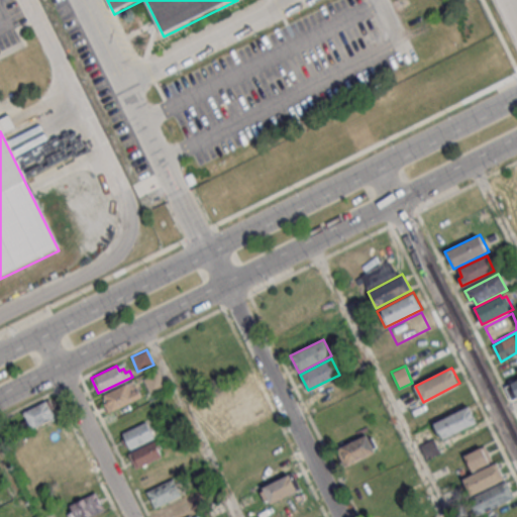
[(143,377),(159,371),(166,385),(150,392),(143,377)]
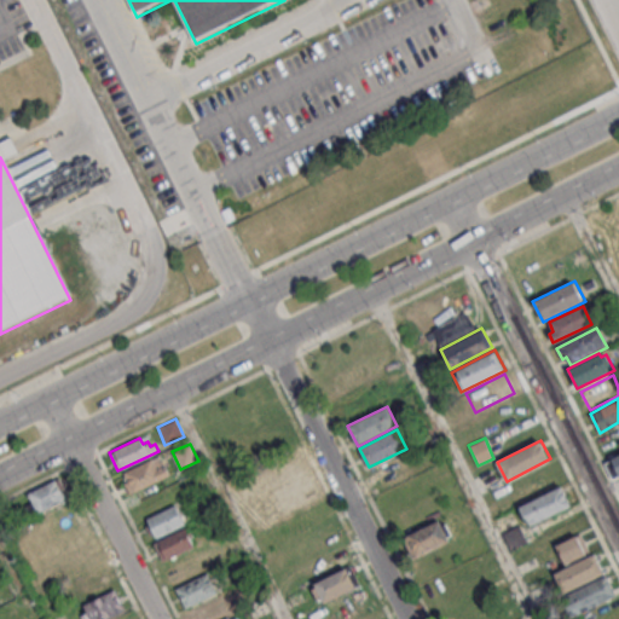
[(381,489),(417,472),(408,452),(372,469),(381,489)]
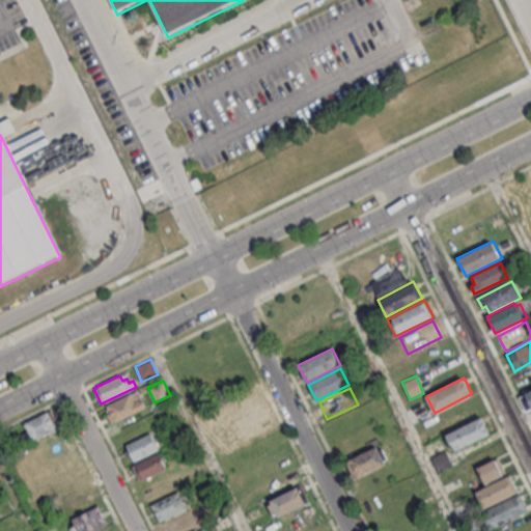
[(110,423),(106,414),(109,412),(106,404),(138,389),(145,407),(110,423)]
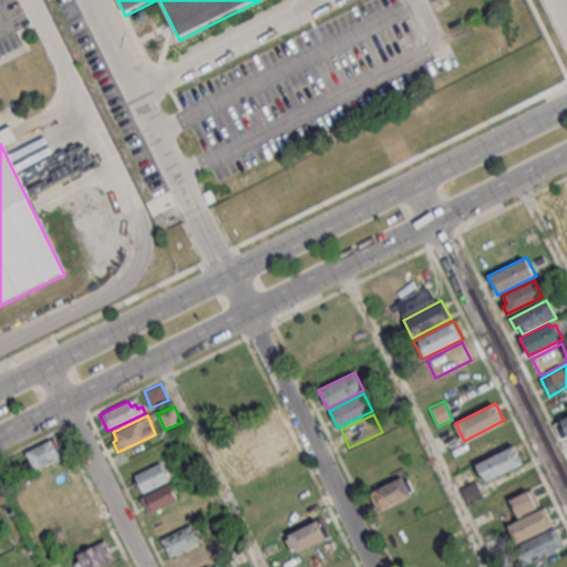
[(566,434),(566,415),(555,422),(562,437),(566,434)]
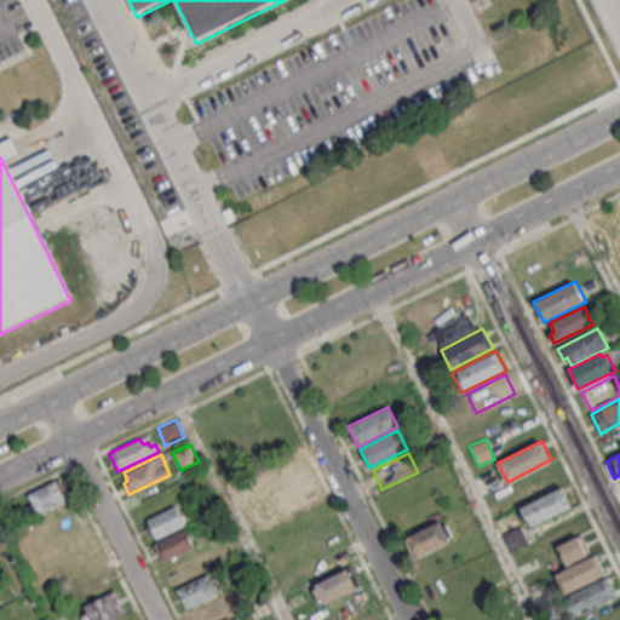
[(29,493),(58,478),(64,489),(62,491),(65,499),(39,512),(29,493)]
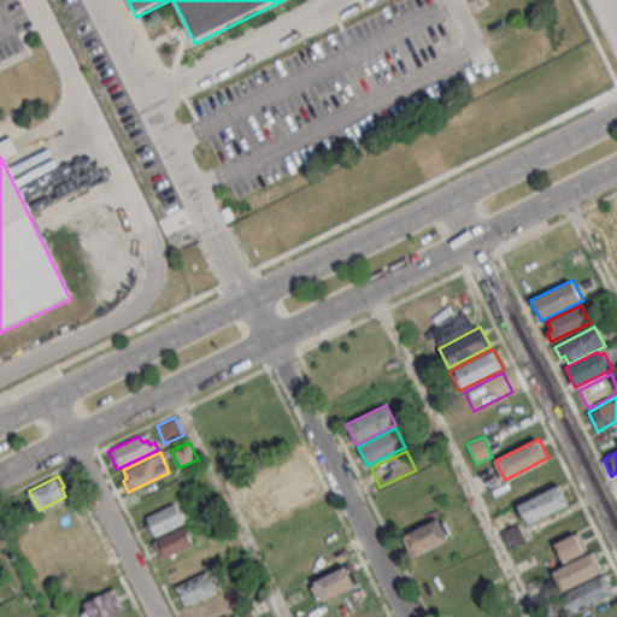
[(517,505),(560,483),(570,504),(527,524),(517,505)]
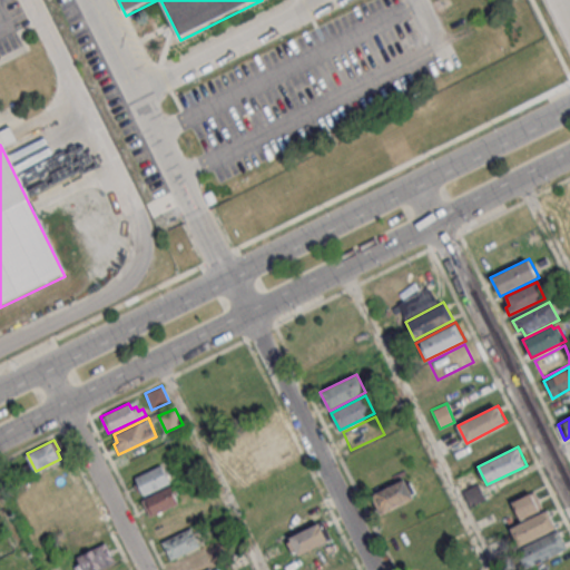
[(135,478),(161,464),(170,483),(144,495),(135,478)]
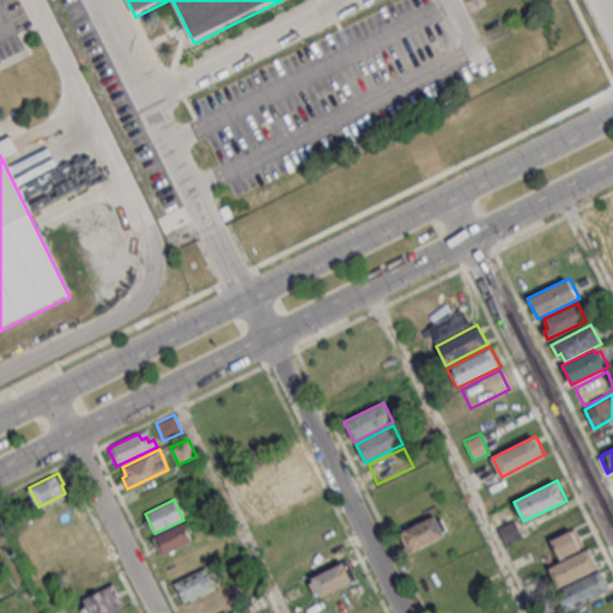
[(400,534),(435,515),(437,519),(441,516),(447,528),(442,530),(444,534),(410,552),(400,534)]
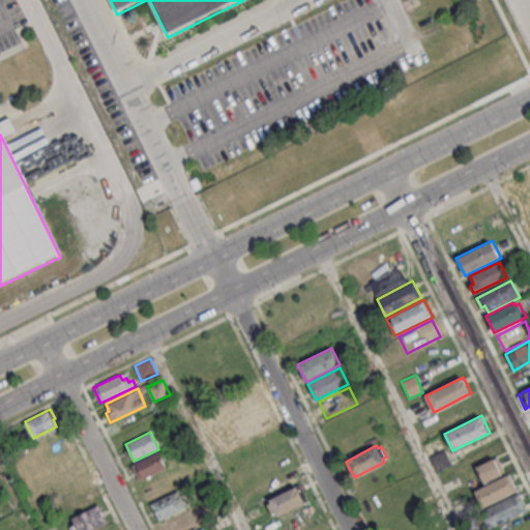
[(130,464),(160,449),(169,466),(139,480),(130,464)]
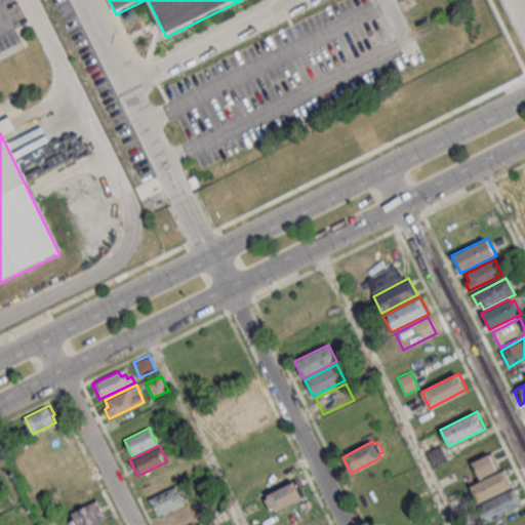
[(425,452),(439,445),(447,460),(433,468),(425,452)]
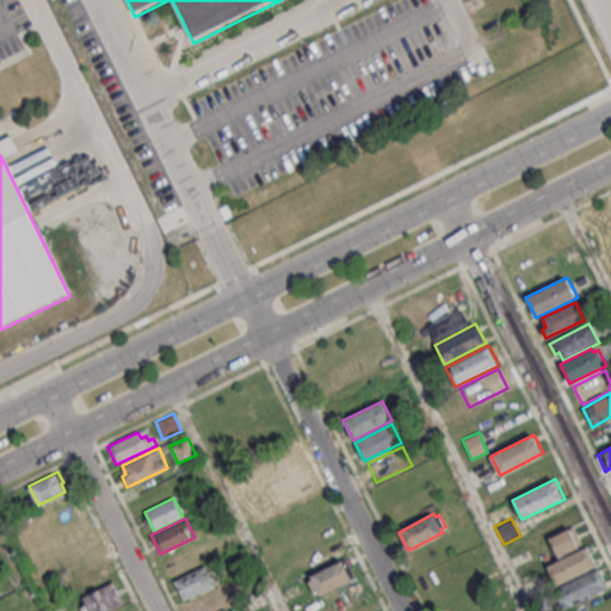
[(548,538),(573,525),(582,544),(557,557),(548,538)]
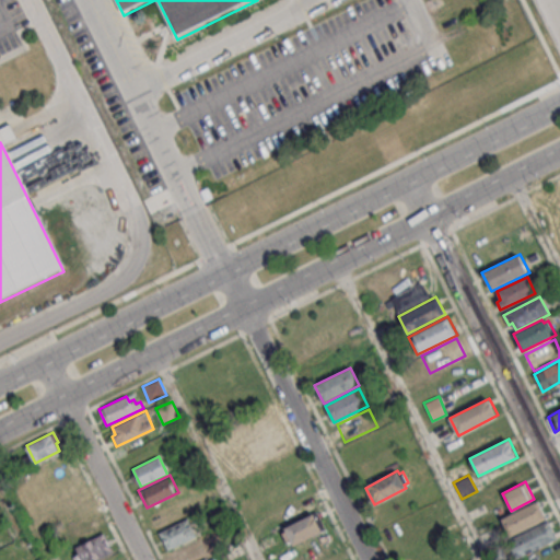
[(501,518),(538,501),(547,518),(509,536),(501,518)]
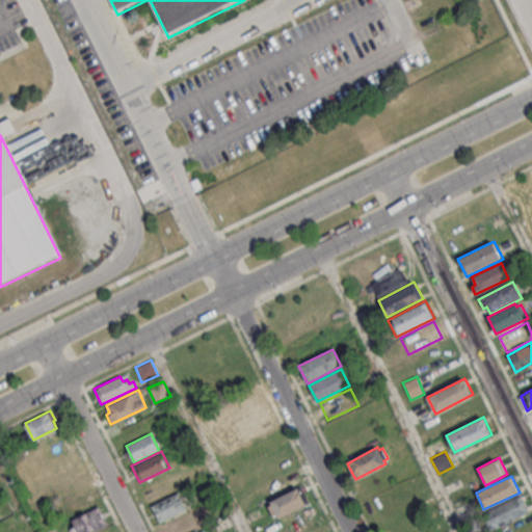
[(268,501),(301,483),(311,502),(278,519),(276,514),(273,516),(268,506),(270,505),(268,501)]
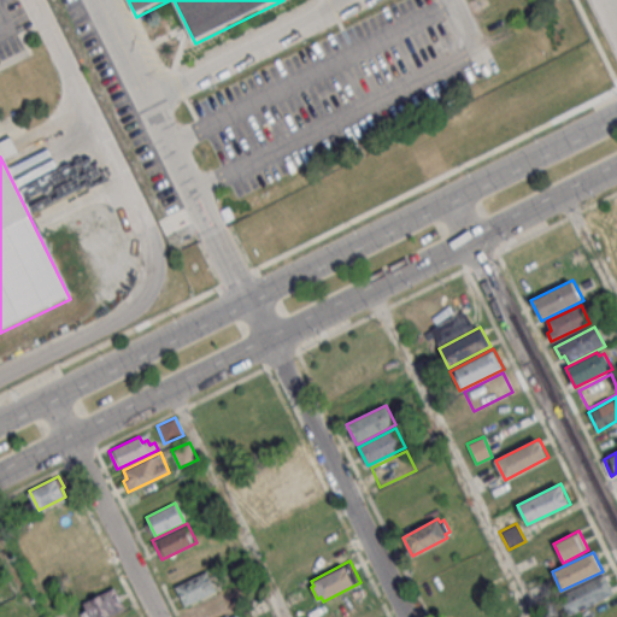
[(175,586),(206,570),(217,591),(186,607),(175,586)]
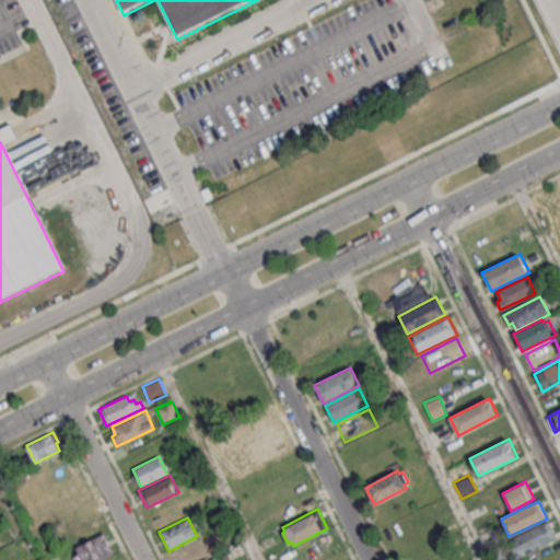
[(510,539),(550,520),(559,538),(518,558),(510,539)]
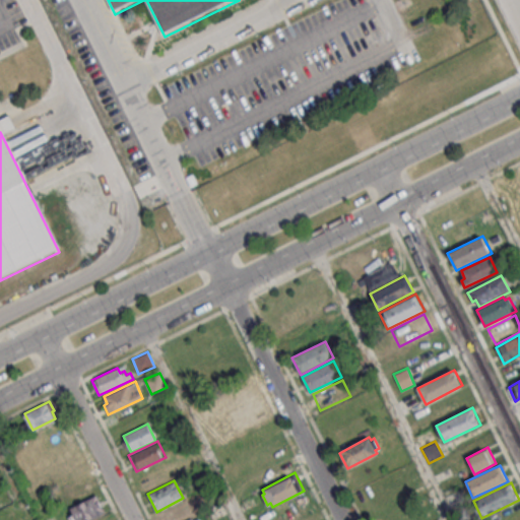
[(74,519),(69,508),(96,495),(106,512),(89,519),(74,519)]
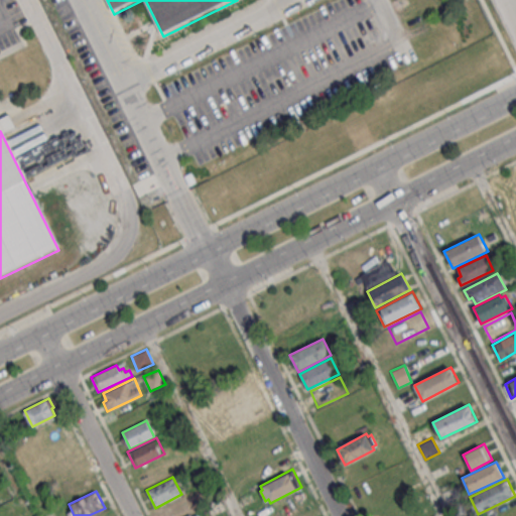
[(159,515),(156,509),(182,496),(189,511),(179,515),(159,515)]
